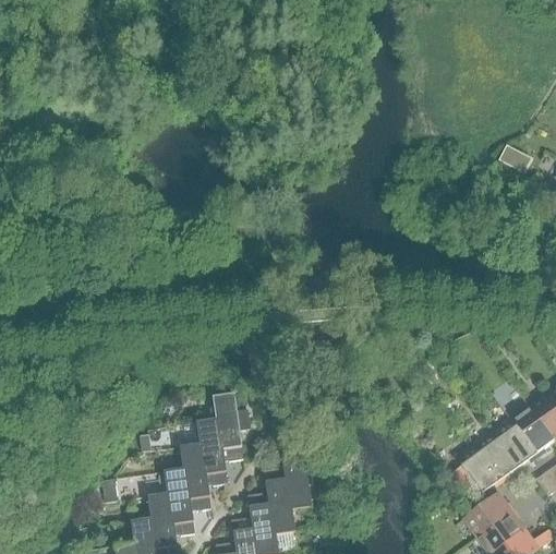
[(433,370),(425,374),(432,383),(438,377),(433,370)]
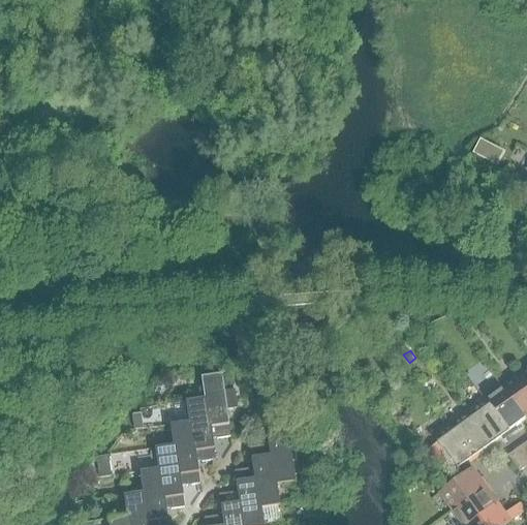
[(526,382),(519,371),(501,383),(526,418),(526,382)]
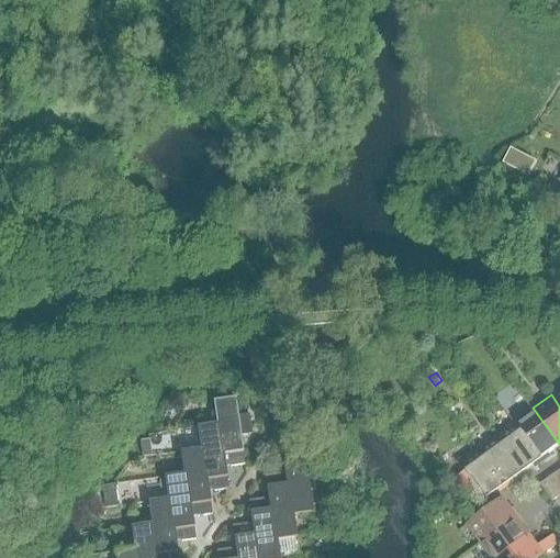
[(225,464),(226,464),(245,461),(241,433),(253,431),(250,411),(238,412),(235,395),(214,399),(217,421),(219,421),(225,464)]
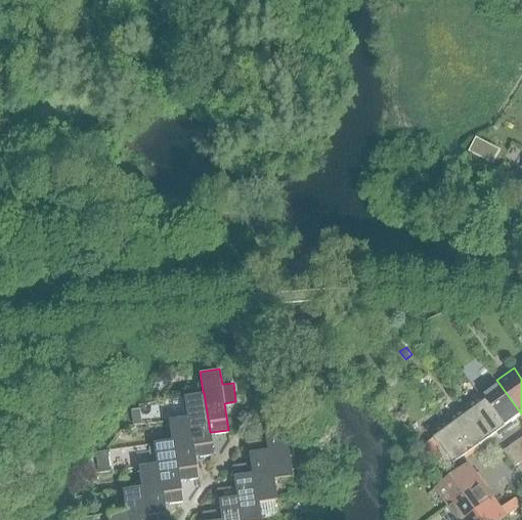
[(480,392),(493,410),(504,425),(521,414),(496,380),(480,392)]
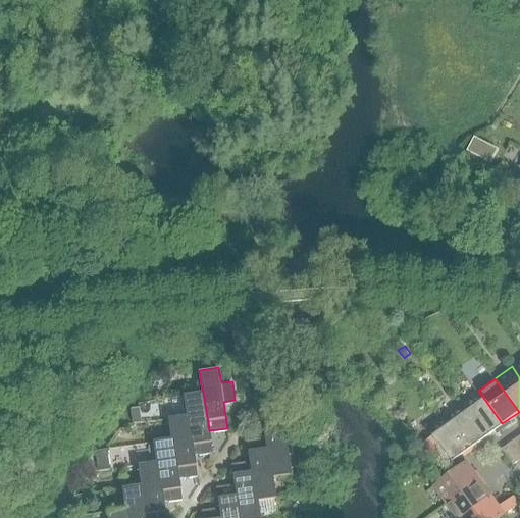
[(194,454),(195,454),(213,451),(210,430),(209,430),(203,391),(202,391),(184,394),(187,414),(188,414),(194,454)]
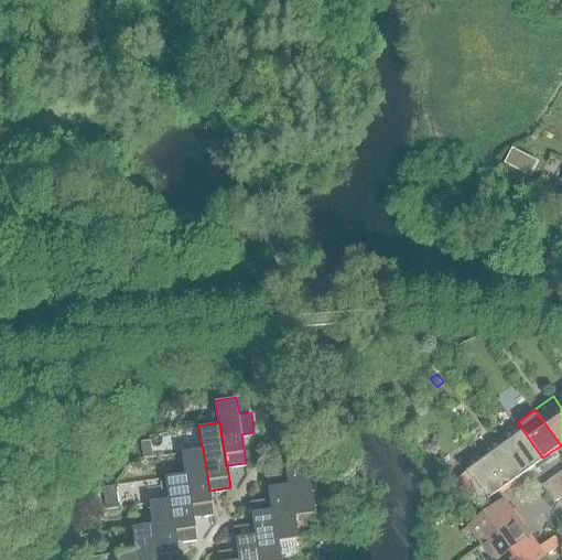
[(498,435),(523,471),(542,458),(531,442),(517,422),(498,435)]
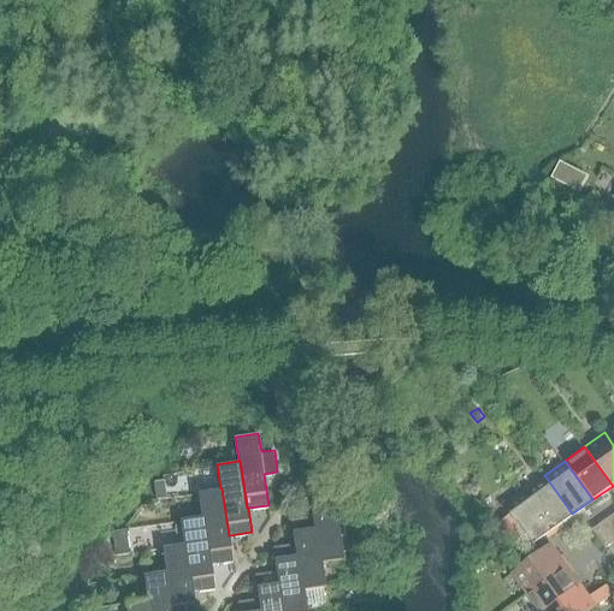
[(544,475),(524,490),(553,528),(572,514),(544,475)]
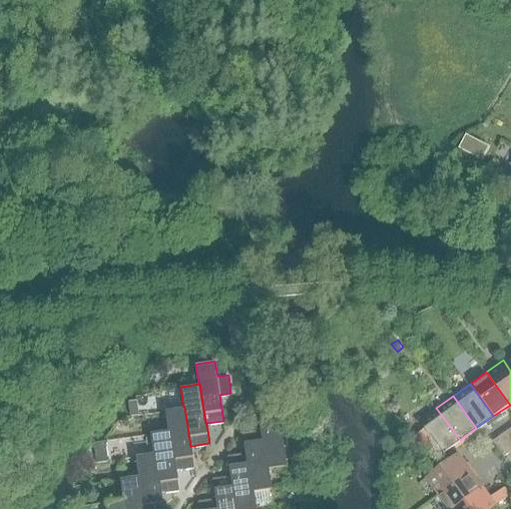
[(136,398),(128,399),(130,414),(138,413),(136,398)]
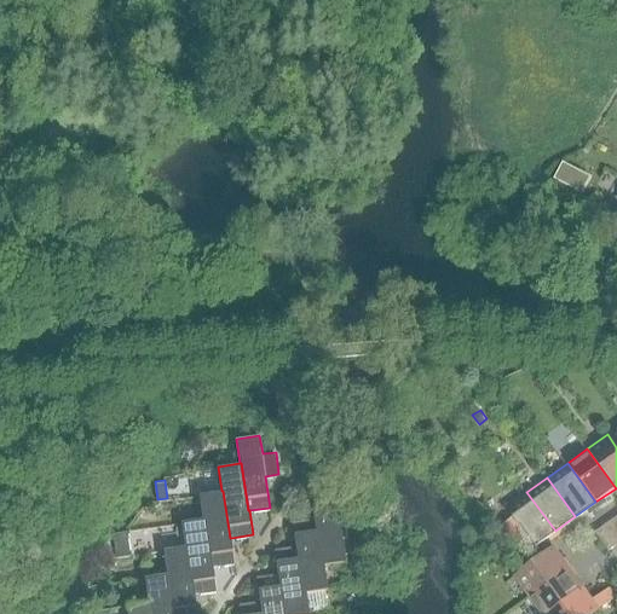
[(235,562),(231,538),(230,538),(223,491),(221,491),(200,493),(203,519),(205,517),(212,566),(213,566),(221,565),(231,563),(235,562)]
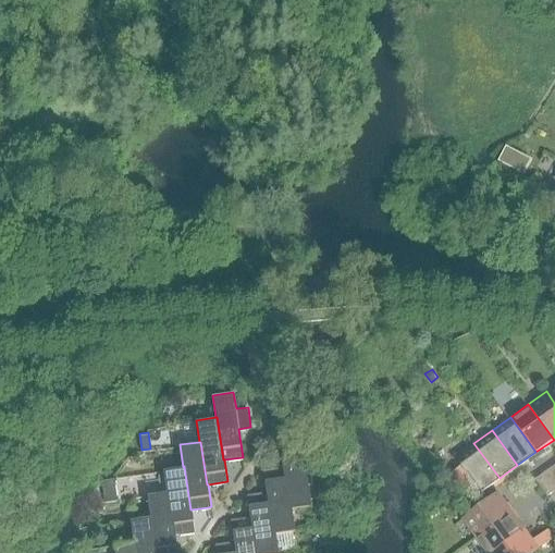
[(481,492),(500,478),(473,443),(455,456),(460,464),(448,472),(460,489),(472,480),(481,492)]
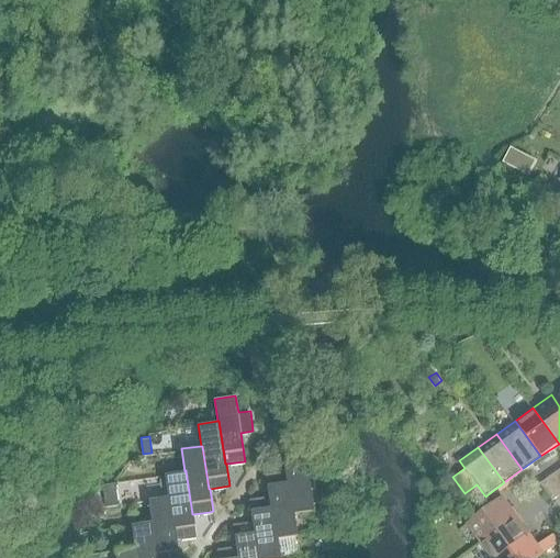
[(293,513),(294,513),(313,510),(305,456),(283,459),(286,470),(287,469),(293,513)]
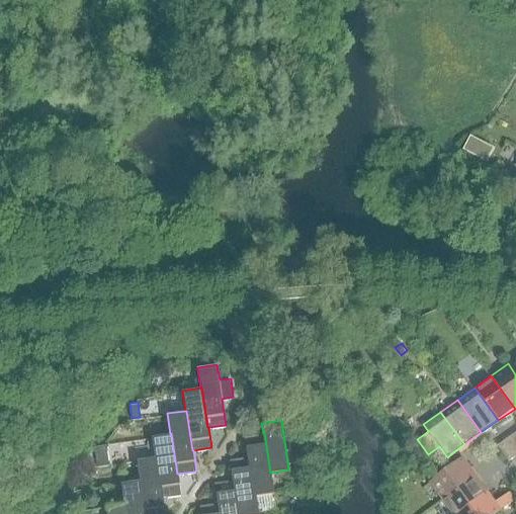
[(274,493),(271,473),(270,473),(264,432),(263,433),(245,435),(248,455),(249,455),(255,496),(256,496),(256,495),(274,493)]
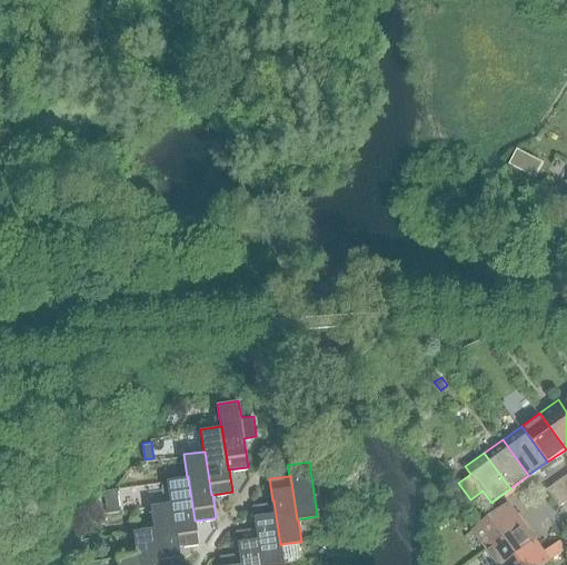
[(199,543),(196,521),(195,521),(188,476),(187,477),(167,479),(170,502),(171,502),(178,546),(179,545),(199,543)]
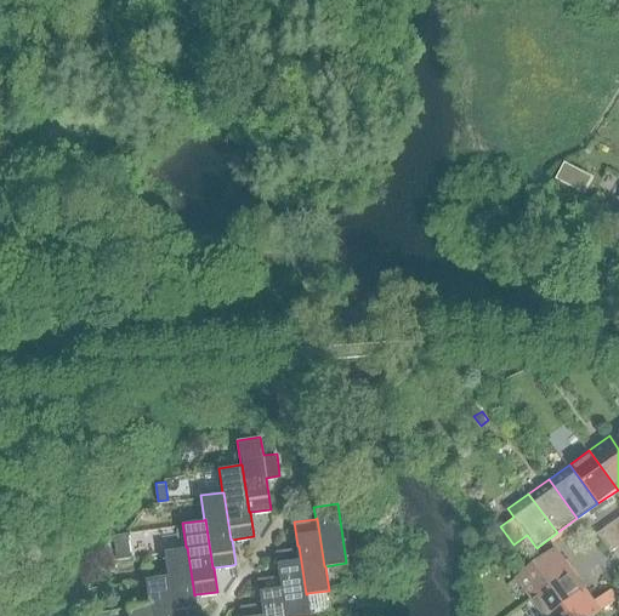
[(609,522),(596,531),(603,541),(617,531),(609,522)]
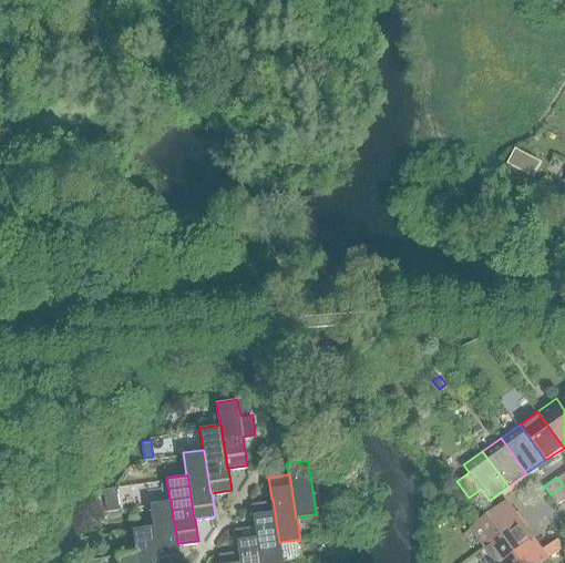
[(564,488),(563,485),(551,494),(557,502),(564,497),(564,488)]
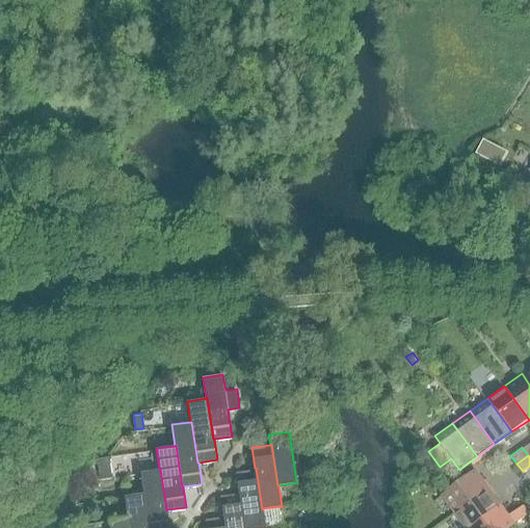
[(113,458),(99,460),(101,477),(115,475),(113,458)]
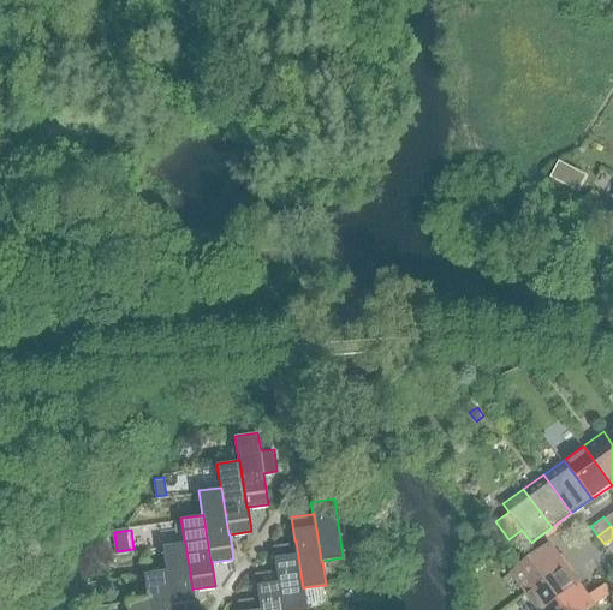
[(296,540),(295,540),(273,544),(277,568),(278,568),(284,609),(307,609),(304,588),(303,588),(296,540)]
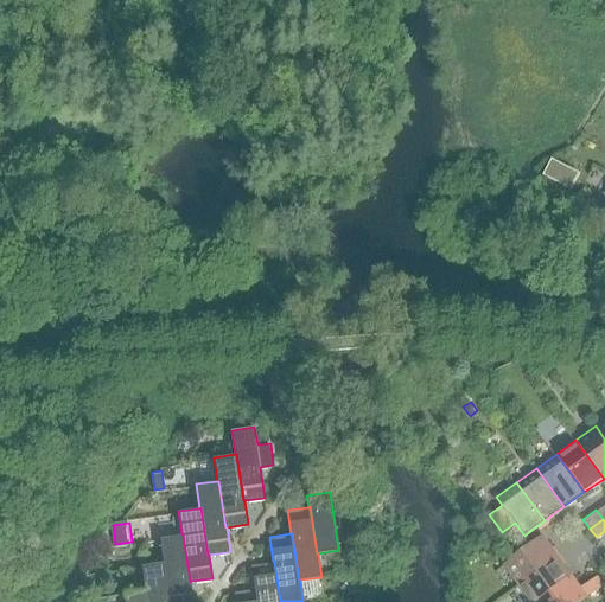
[(193,601),(191,581),(190,582),(183,535),(182,535),(160,538),(164,562),(170,601),(193,601)]
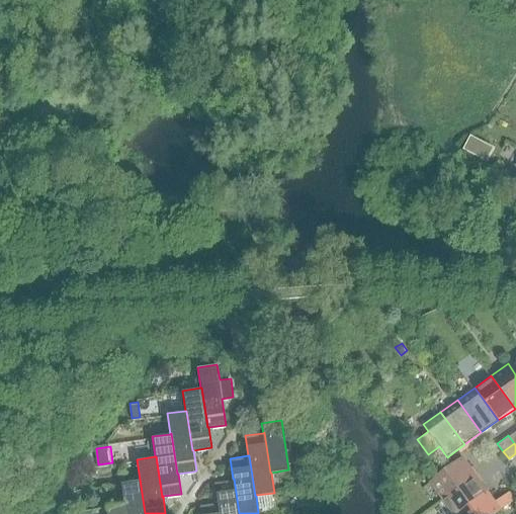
[(442,498),(476,474),(462,456),(430,480),(442,498)]
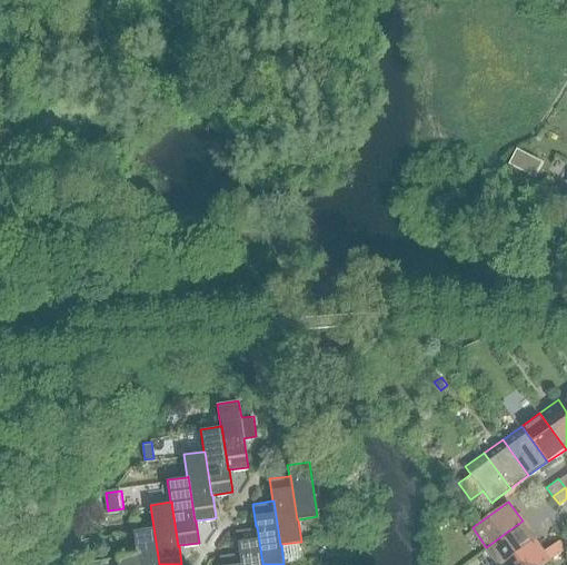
[(212,518),(204,519),(205,528),(214,527),(212,518)]
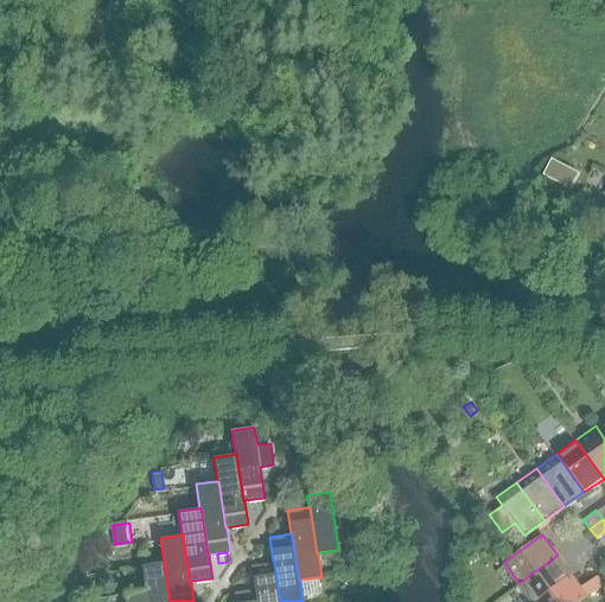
[(533,601),(572,575),(558,555),(518,583),(532,601),(533,601)]
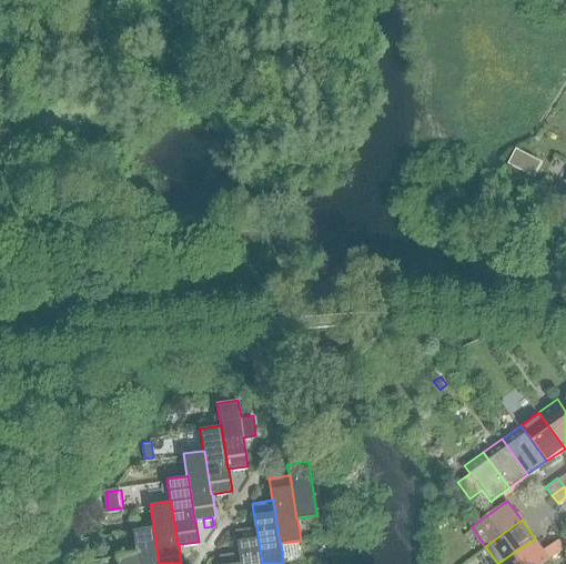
[(262,563),(256,525),(255,525),(235,529),(239,551),(241,563),(262,563)]
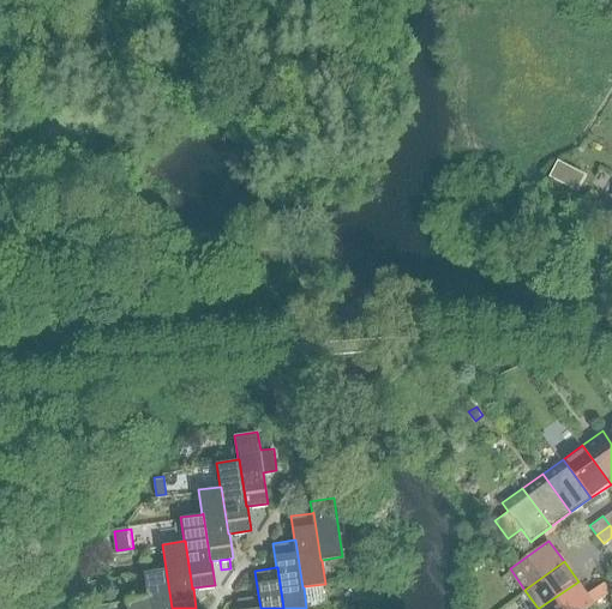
[(172,608),(166,568),(144,572),(148,596),(149,596),(150,608),(172,608)]
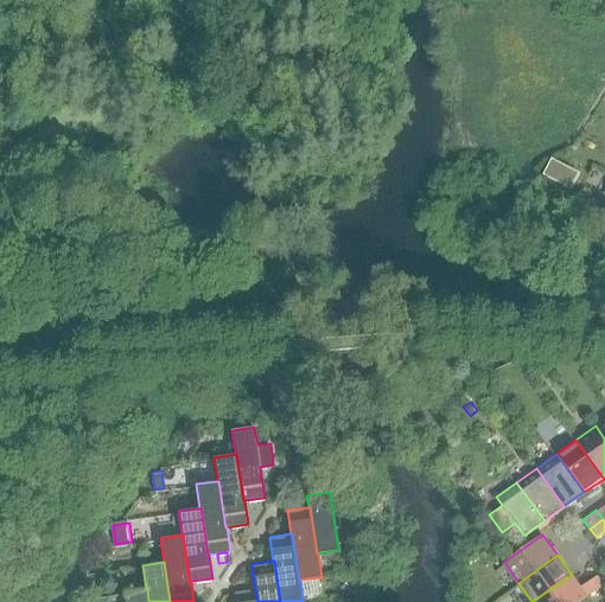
[(572,575),(533,601),(575,601),(604,583),(597,574),(579,586),(572,575)]
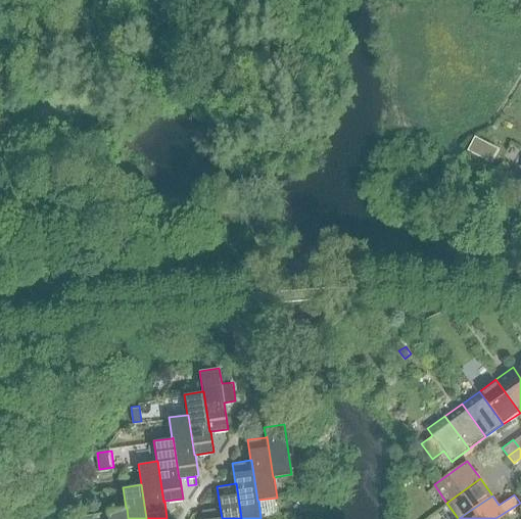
[(222,518),(220,507),(202,509),(203,518),(222,518)]
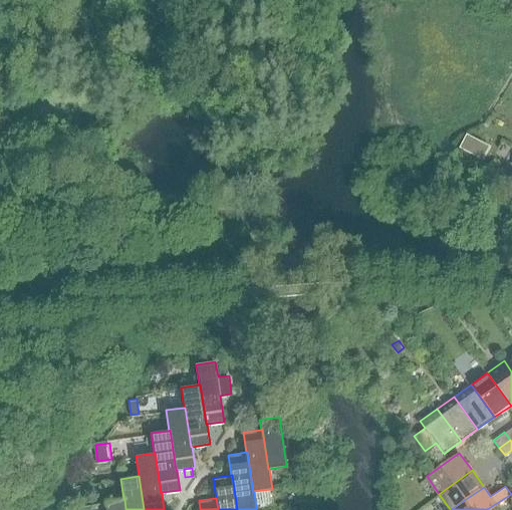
[(125,509),(124,499),(123,499),(105,501),(106,509),(125,509)]
